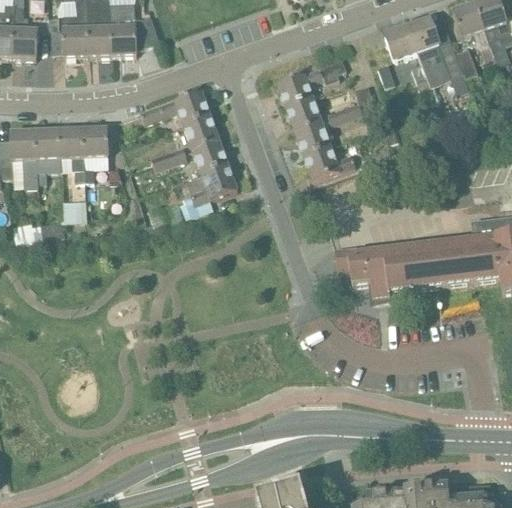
[(24,17),(24,0),(13,0),(13,6),(11,58),(36,59),(37,30),(27,30),(27,18),(24,17)]
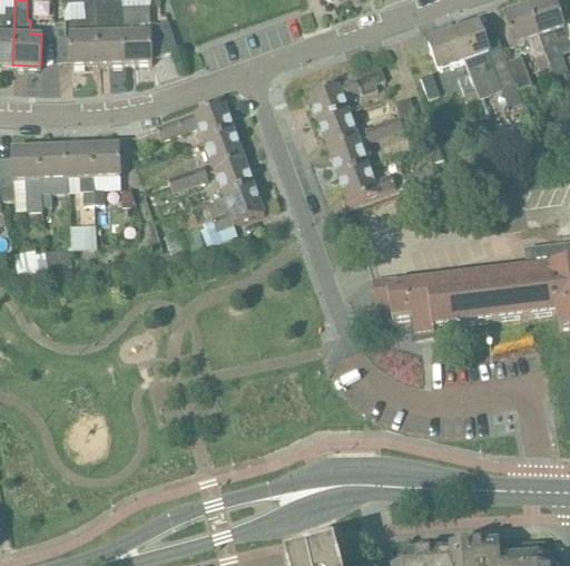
[(98,20),(97,6),(95,0),(84,0),(84,1),(85,19),(70,19),(71,64),(99,64),(98,30),(98,20)]
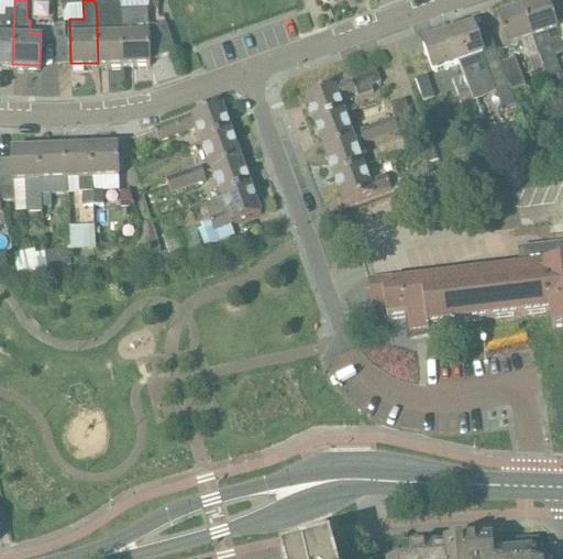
[(550,42),(562,39),(561,36),(549,0),(538,0),(523,4),(534,35),(540,52),(544,65),(549,76),(560,72),(550,42)]
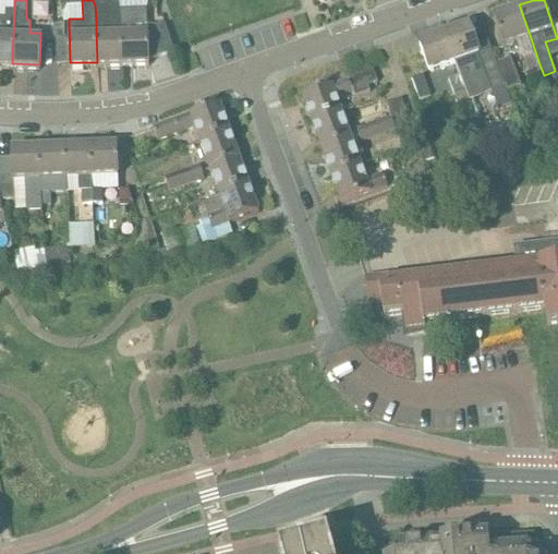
[(121,29),(122,61),(149,60),(148,56),(174,48),(166,22),(148,22),(147,4),(121,5),(121,29)]
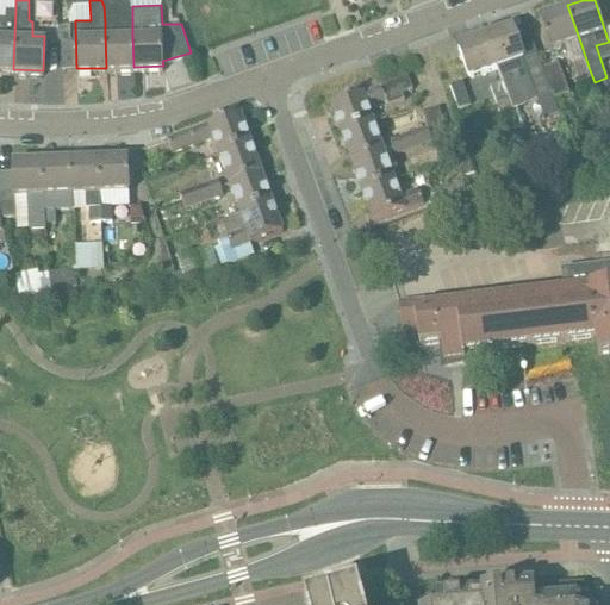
[(549,48),(577,38),(579,38),(567,5),(539,16),(549,48)]
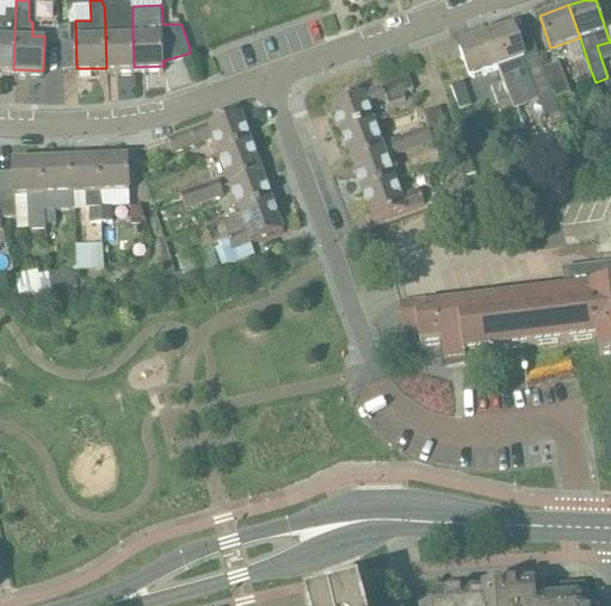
[(0,68),(13,69),(16,7),(6,7),(6,14),(0,14),(0,68)]
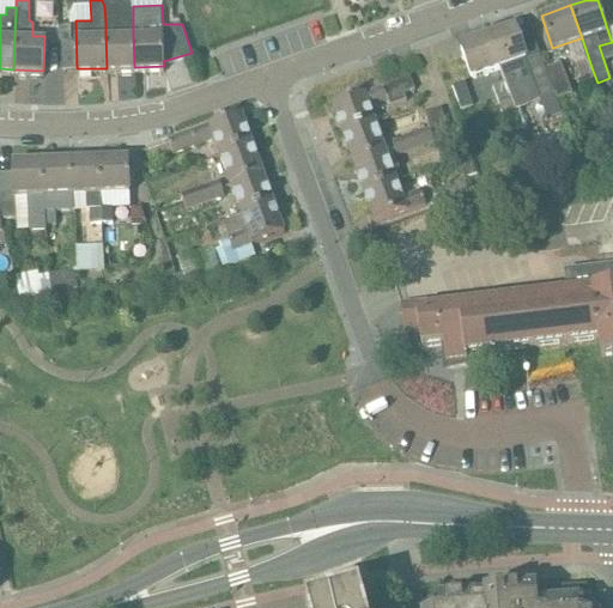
[(515,24),(487,35),(504,78),(514,104),(528,99),(523,83),(535,79),(540,95),(554,91),(545,65),(539,49),(526,54),(515,24)]
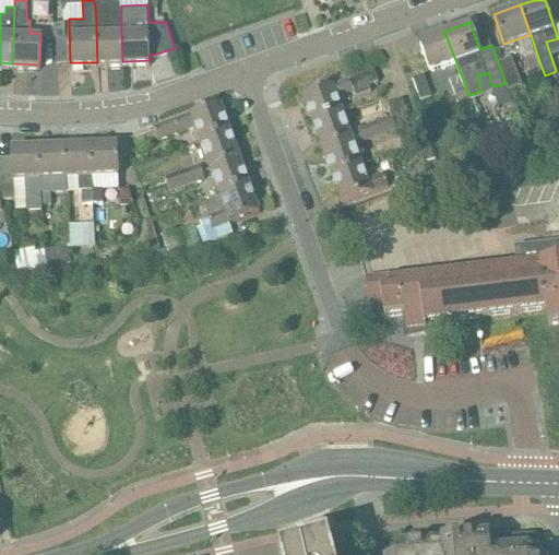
[(97,62),(122,61),(121,30),(96,30),(97,62)]
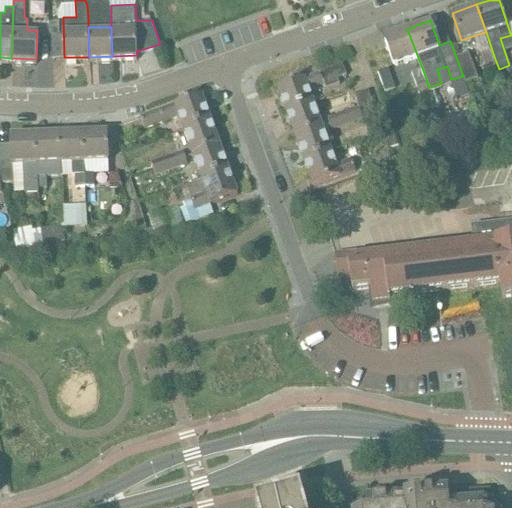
[(395,64),(416,56),(407,29),(385,37),(395,64)]
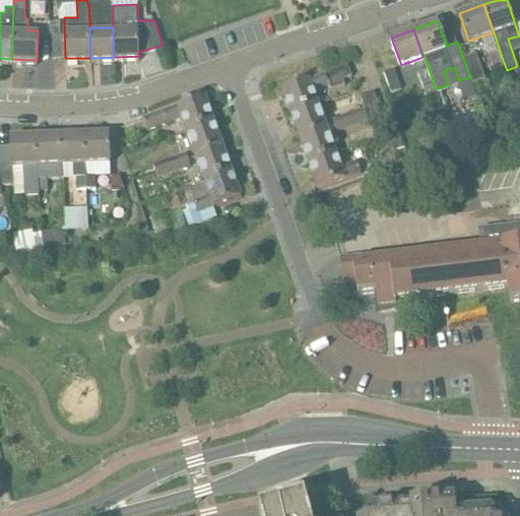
[(499,48),(489,52),(493,64),(503,60),(499,48)]
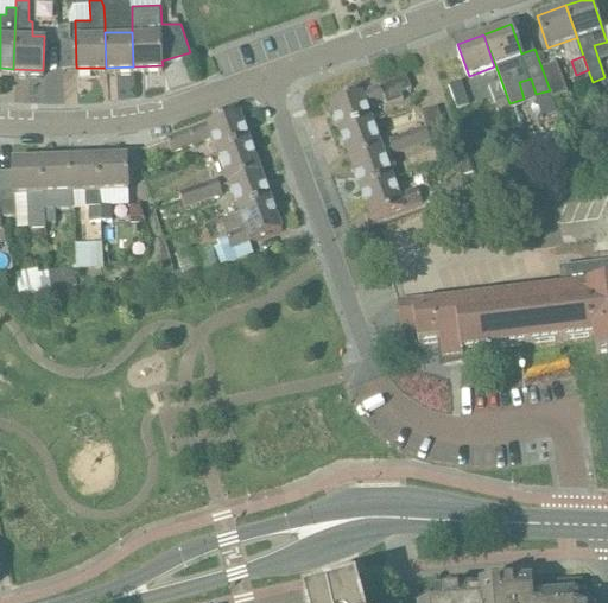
[(556,59),(540,64),(550,90),(551,95),(568,89),(556,59)]
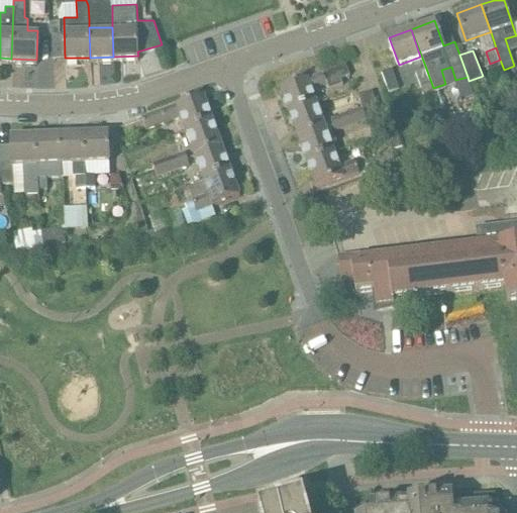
[(289,110),(316,100),(311,87),(327,81),(329,86),(342,81),(341,76),(350,73),(346,61),(279,85),(289,110)]
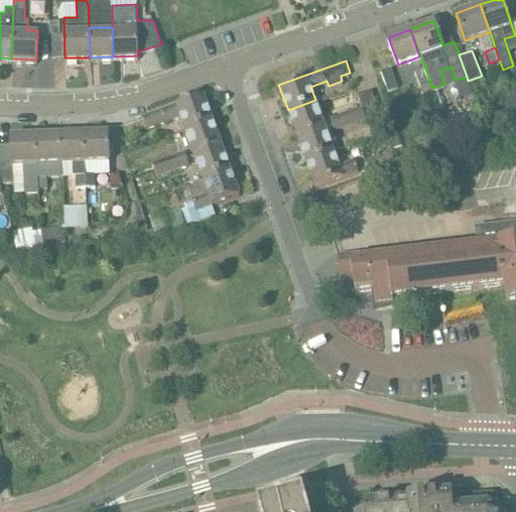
[(388,89),(398,85),(391,66),(381,70),(388,89)]
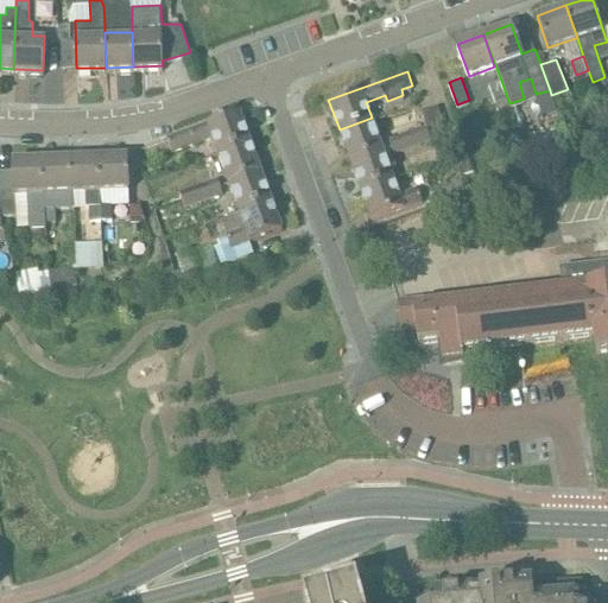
[(494,99),(506,95),(500,77),(487,81),(488,82),(492,93),(494,99)]
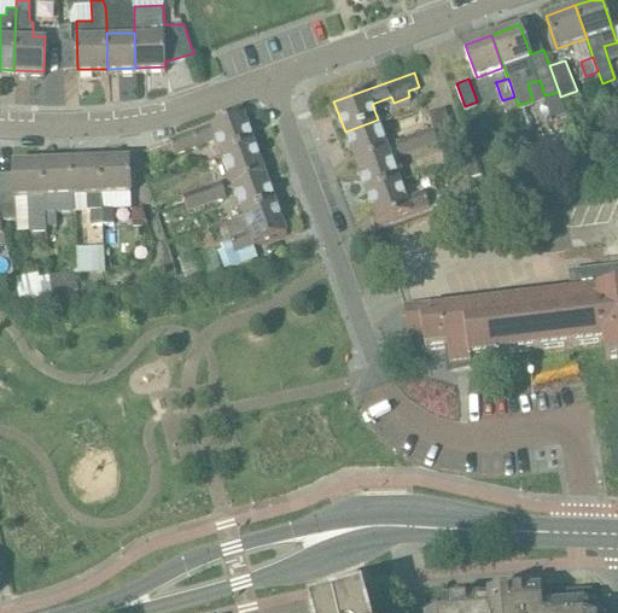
[(429,110),(433,124),(436,133),(454,127),(445,104),(429,110)]
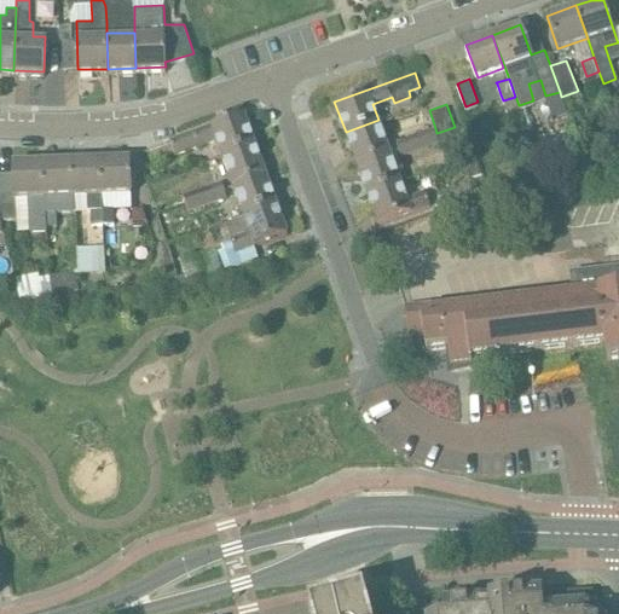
[(220,155),(254,143),(243,111),(146,148),(151,161),(214,138),(219,148),(204,154),(207,160),(219,155),(220,155)]
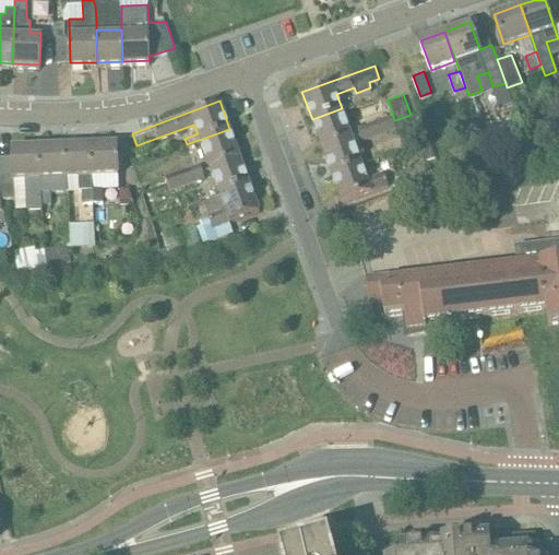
[(322,145),(352,134),(342,108),(312,119),(322,145)]
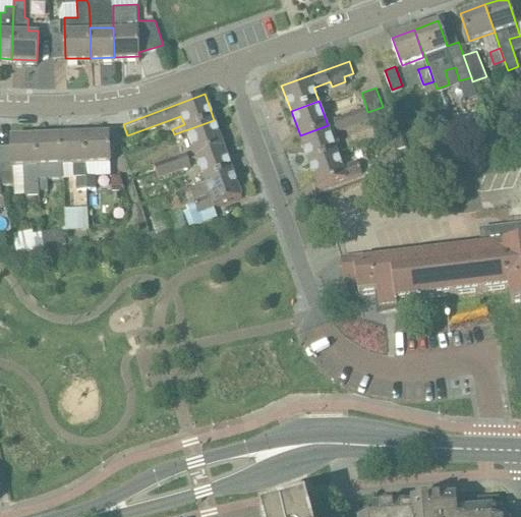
[(349,111),(351,110),(349,104),(337,108),(339,114),(349,111)]
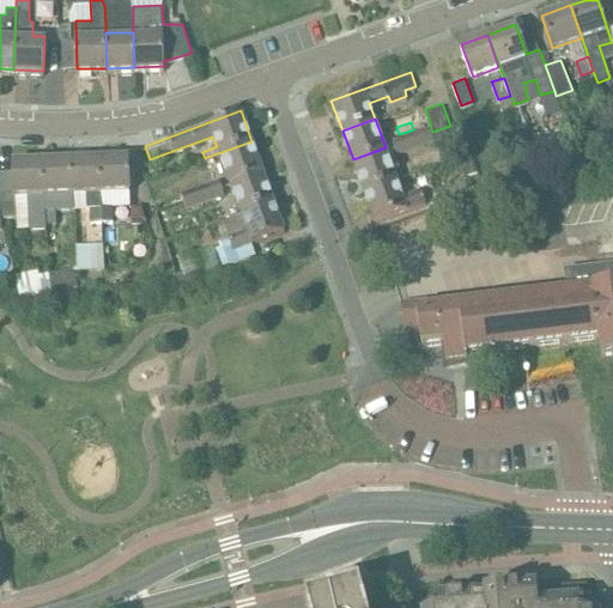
[(436,139),(432,132),(430,123),(413,129),(411,131),(416,146),(436,139)]
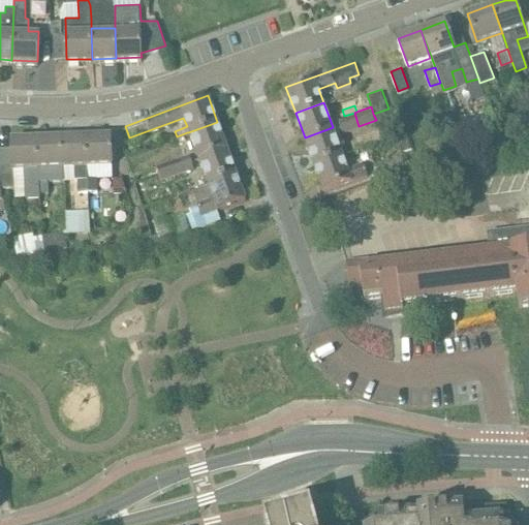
[(359,126),(354,113),(344,116),(337,118),(340,125),(342,132),(359,126)]
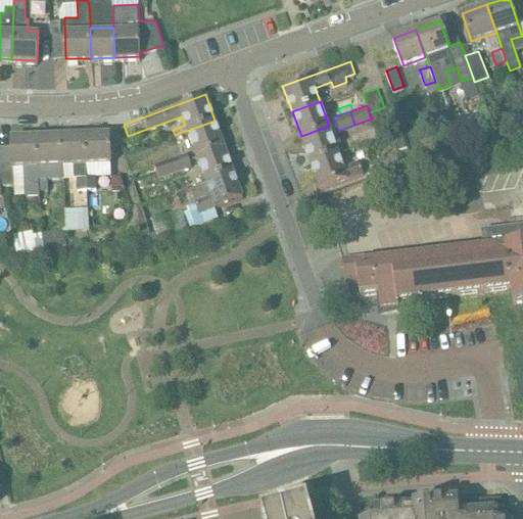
[(195,156),(224,146),(215,121),(186,131),(195,156)]
